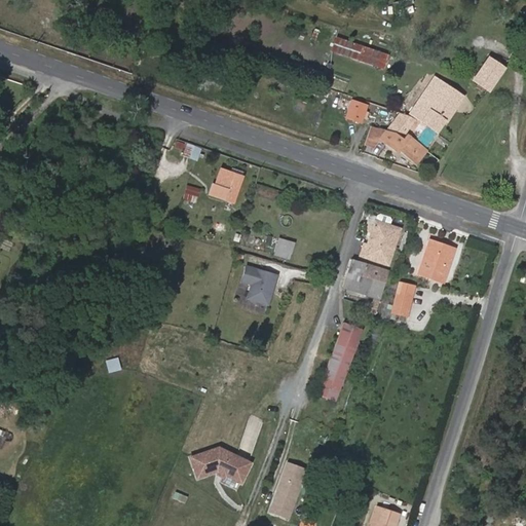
[(517,47),(525,50),(525,45),(525,31),(523,31),(517,47)]
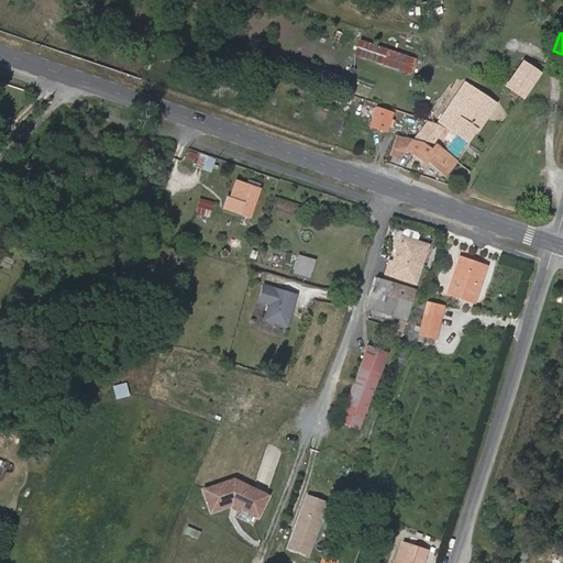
[(416,61),(361,41),(355,54),(411,74),(416,61)]
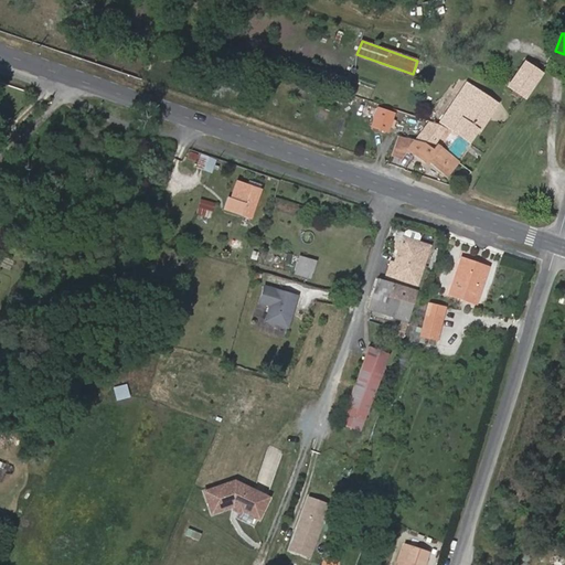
[(509,86),(524,97),(525,98),(542,74),(541,73),(525,63),(509,86)]
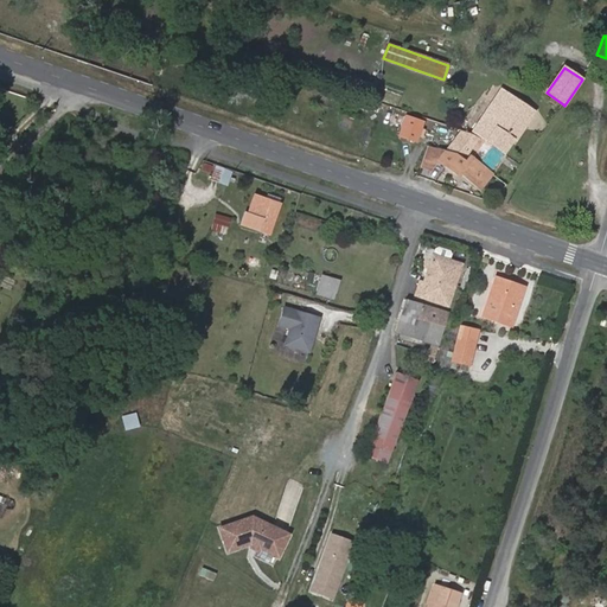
[(481,139),(504,154),(515,139),(516,140),(535,113),(503,90),(473,133),(477,135),(481,139)]
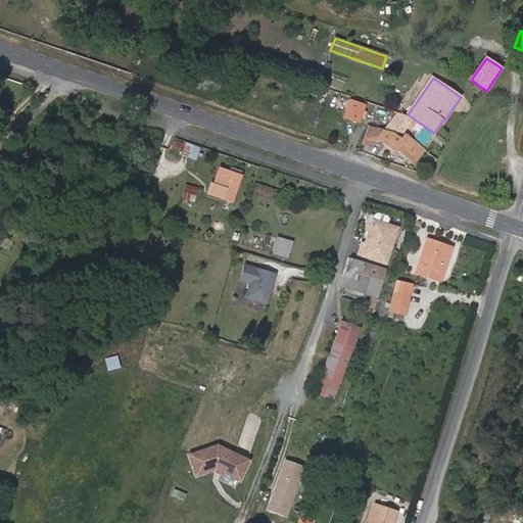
[(350,100),(344,116),(360,122),(365,105),(350,100)]
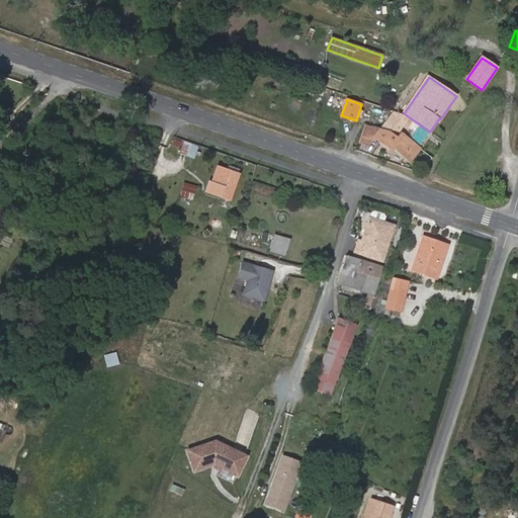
[(432,133),(430,132),(411,118),(403,115),(392,132),(398,137),(401,132),(421,148),(432,133)]
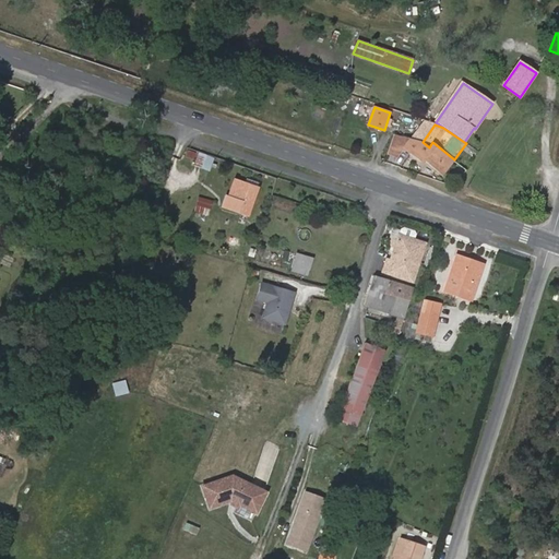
[(423,142),(409,139),(403,147),(423,163),(425,161),(442,175),(454,159),(432,142),(429,147),(423,142)]
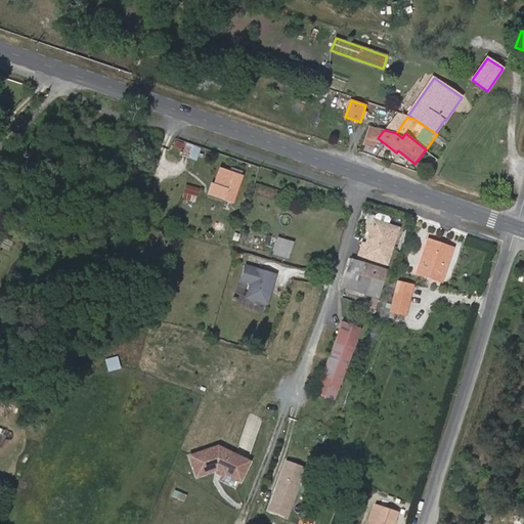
[(224,201),(232,204),(242,178),(230,174),(230,172),(220,168),(214,184),(212,183),(208,194),(224,201)]
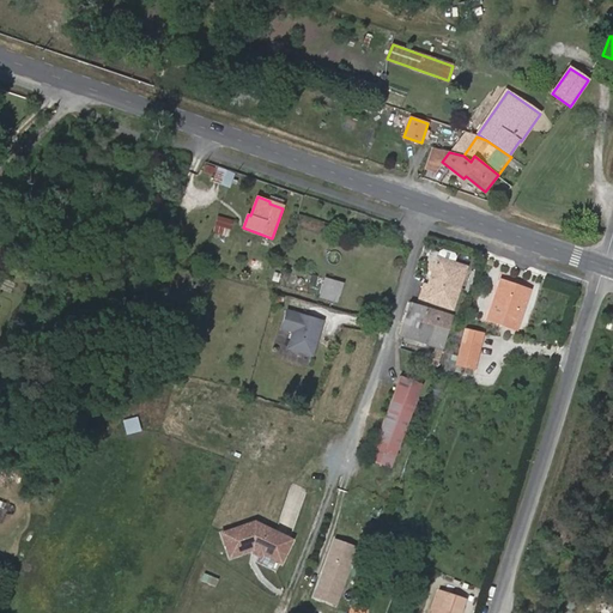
[(218,216),(214,224),(230,229),(232,220),(218,216)]
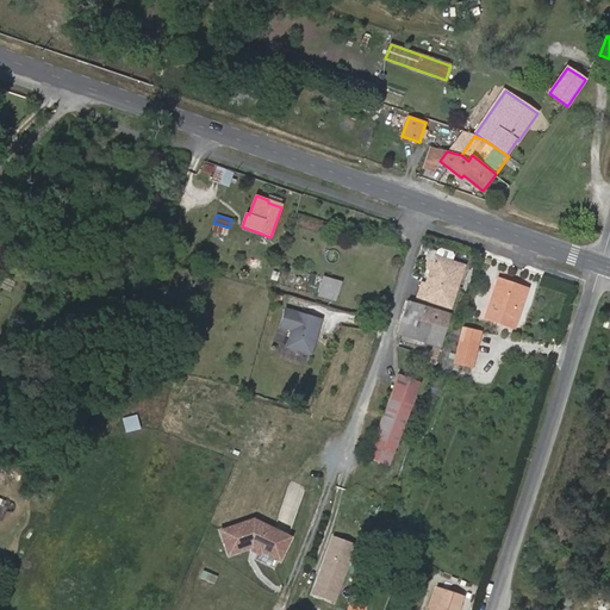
[(427,280),(456,290),(465,266),(435,255),(427,280)]
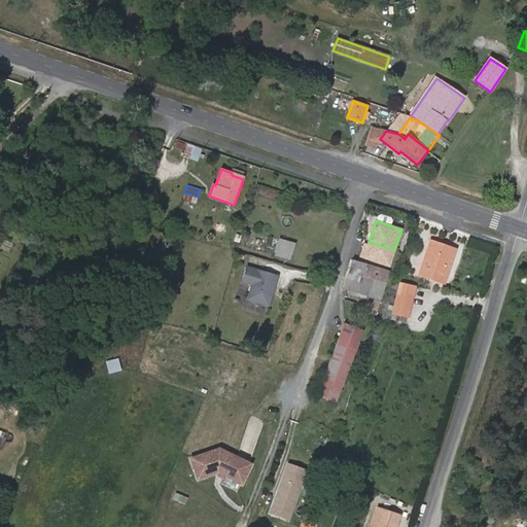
[(279,239),(274,256),(290,260),(294,243),(279,239)]
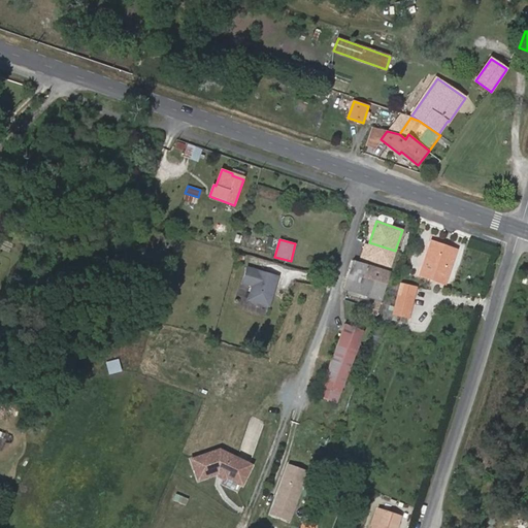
[(390,266),(395,251),(369,242),(368,246),(365,245),(361,257),(390,266)]
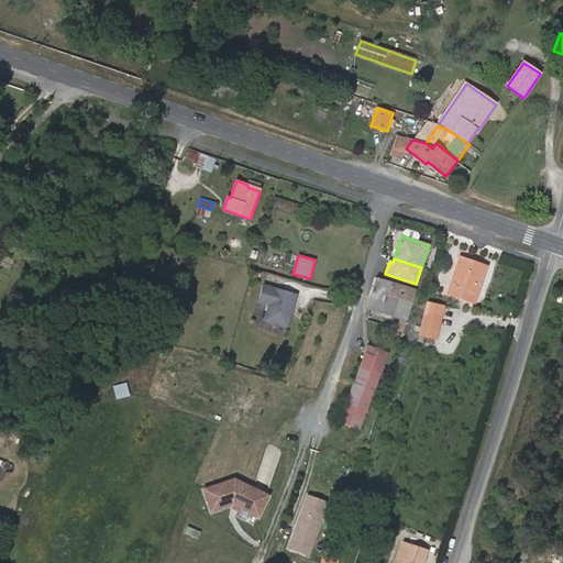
[(460,258),(449,293),(474,301),(485,267),(460,258)]
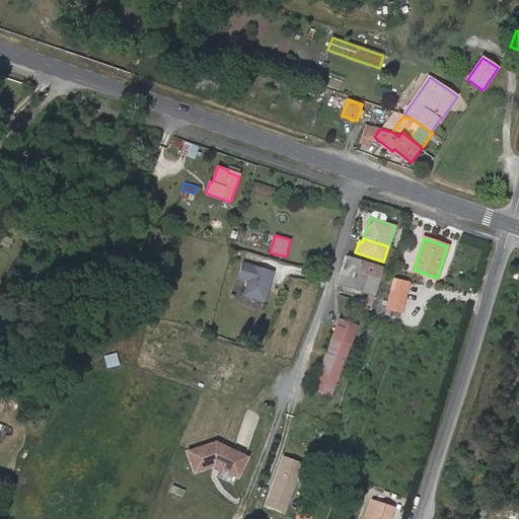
[(370,306),(383,267),(347,255),(338,283),(342,284),(339,294),(365,303),(365,305),(370,306)]
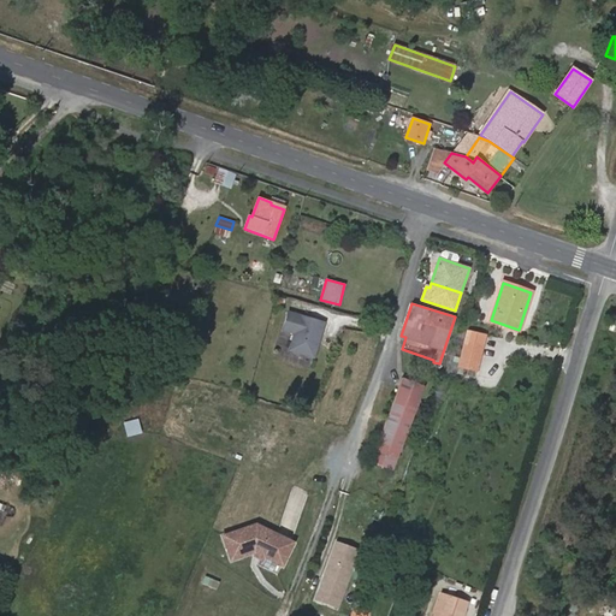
[(325,324),(289,312),(283,331),(295,335),(290,350),(315,357),(325,324)]
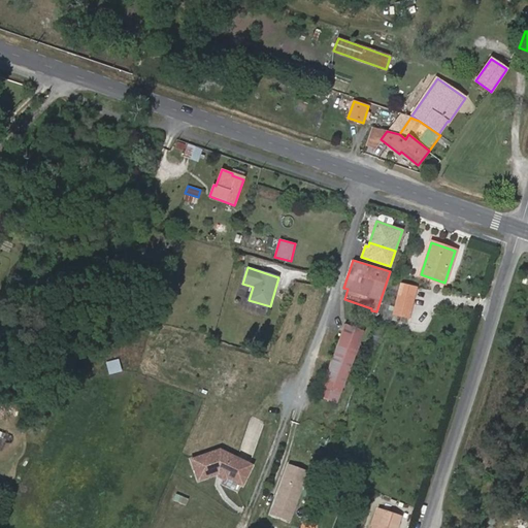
[(401,284),(394,314),(408,317),(416,288),(401,284)]
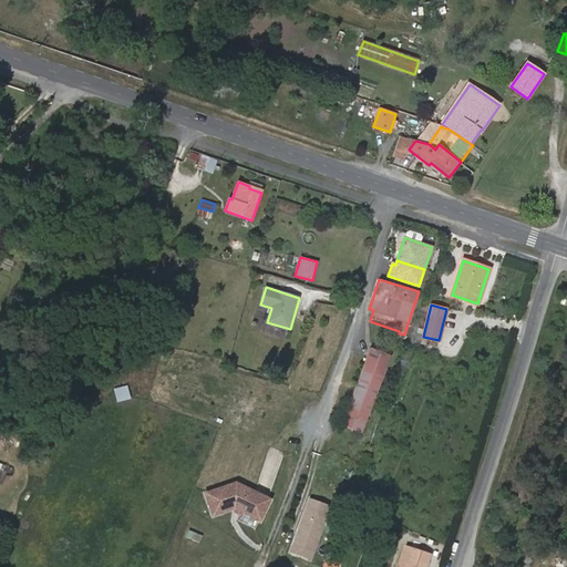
[(390,356),(371,348),(341,425),(361,433),(390,356)]
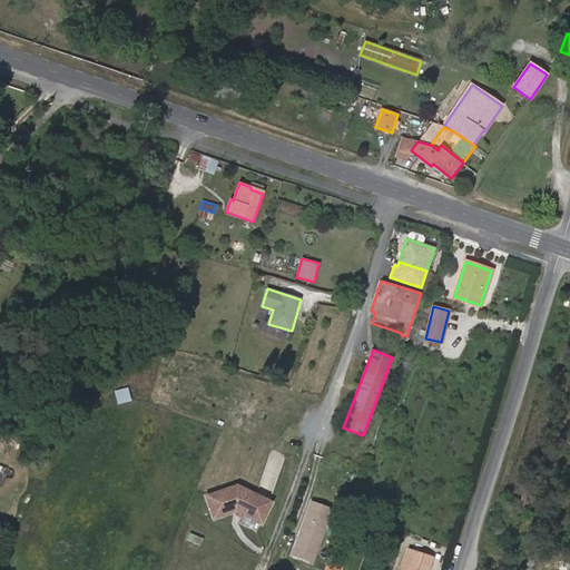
[(118,401),(131,400),(129,386),(116,389),(118,401)]
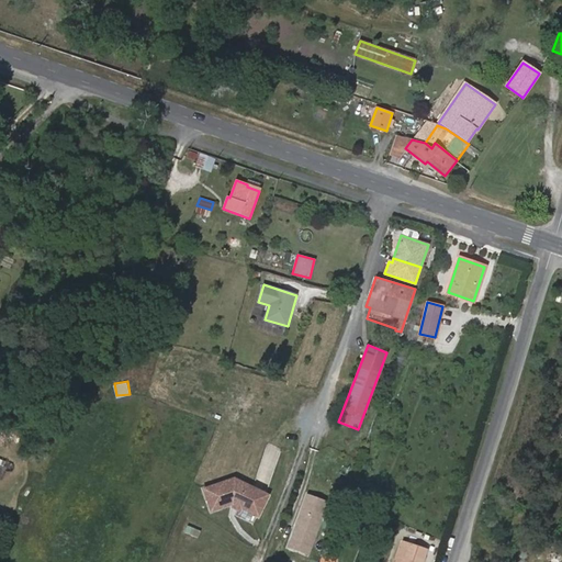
[(233,481),(204,492),(212,513),(233,505),(257,517),(267,495),(233,481)]
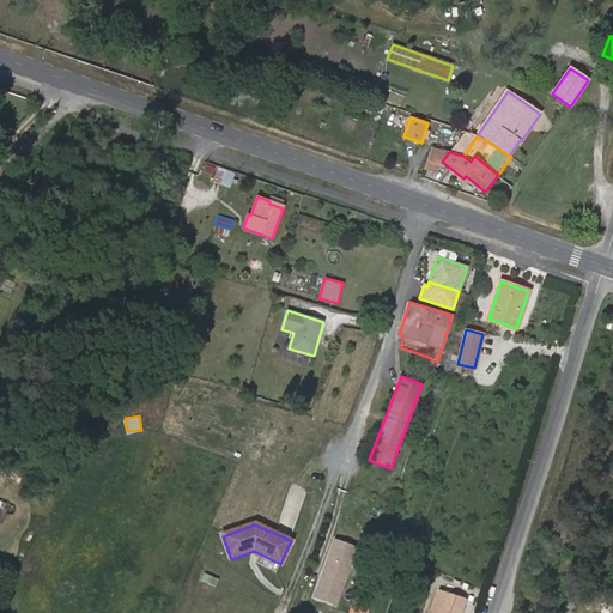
[(358,547),(335,540),(314,598),(335,606),(358,547)]
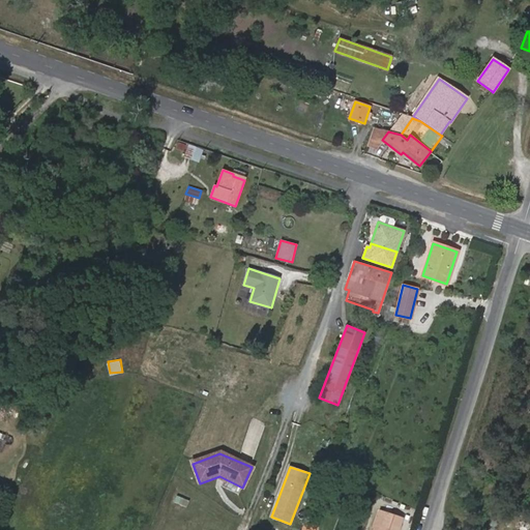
[(373,529),(380,529),(385,512),(380,510),(373,529)]
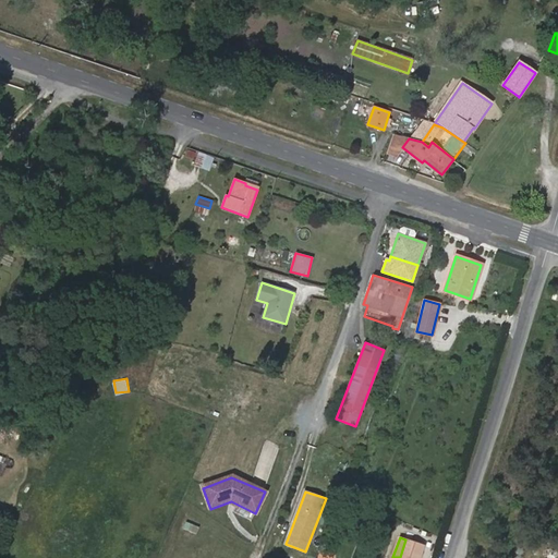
[(405,540),(400,557),(419,557),(423,545),(405,540)]
